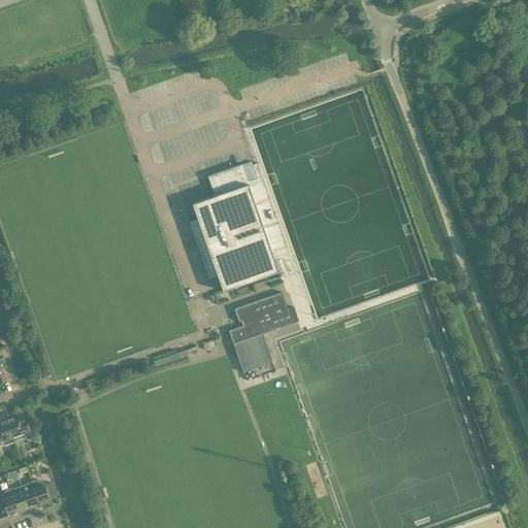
[(198,219),(190,222),(209,277),(218,274),(223,289),(223,291),(278,271),(274,257),(289,252),(258,163),(256,163),(253,164),(251,160),(240,164),(209,174),(215,189),(217,195),(208,197),(193,203),(198,219)]
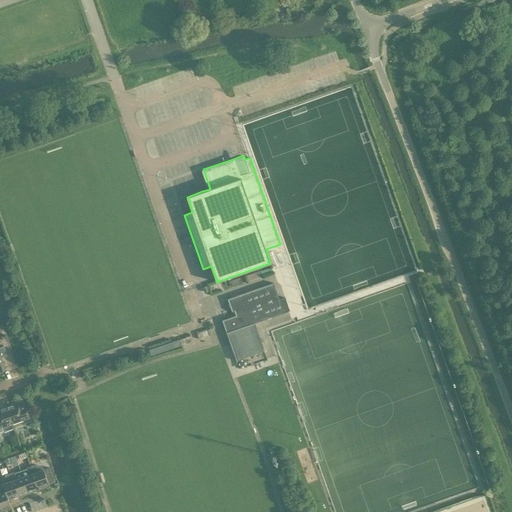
[(210,189),(208,183),(200,186),(202,191),(210,189)]
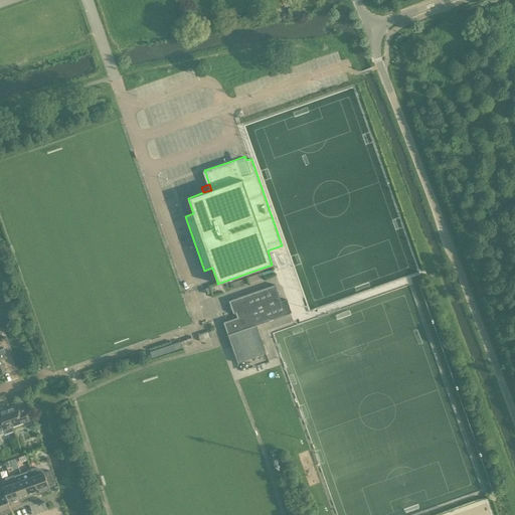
[(281,301),(275,285),(228,301),(233,313),(235,313),(236,318),(223,322),(237,362),(266,352),(255,325),(285,314),(291,312),(287,299),(281,301)]
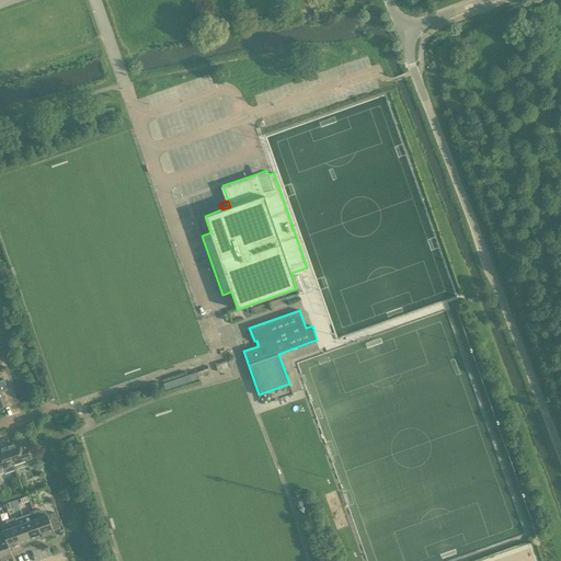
[(218,371),(229,367),(227,362),(216,365),(218,371)]
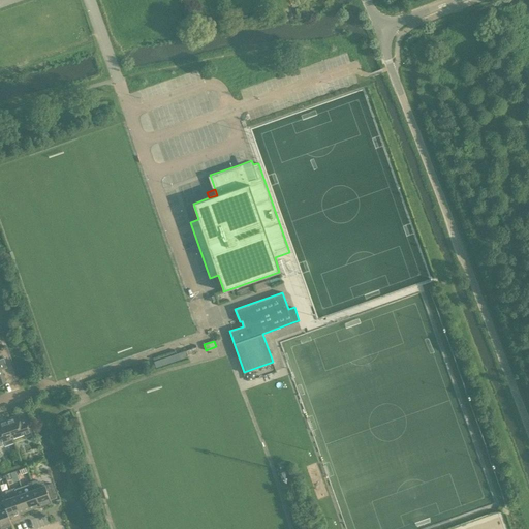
[(186,350),(188,356),(198,352),(196,347),(186,350)]
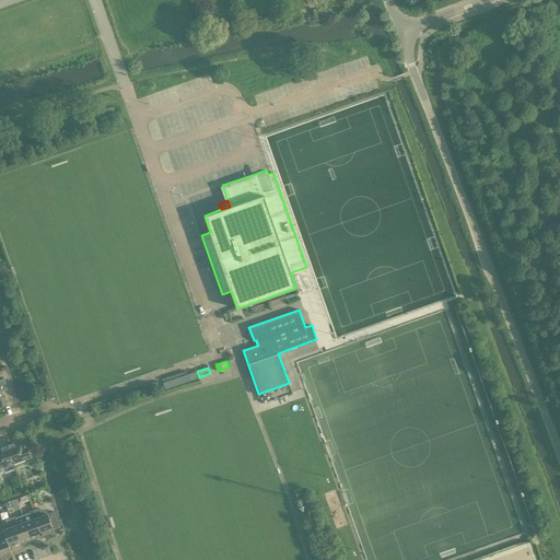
[(196,372),(163,383),(165,389),(198,378),(196,372)]
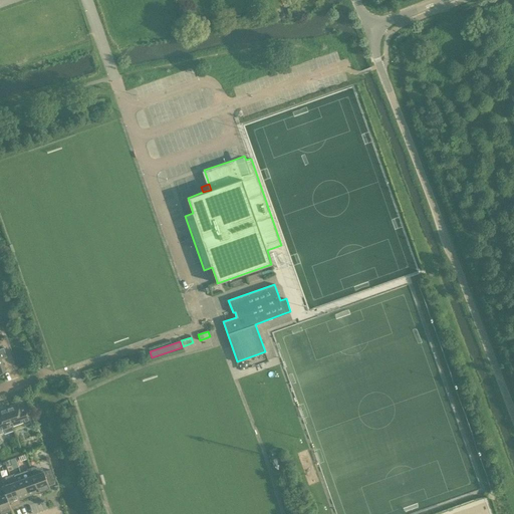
[(17,404),(6,408),(14,430),(24,426),(24,425),(32,422),(28,409),(20,412),(17,404)]
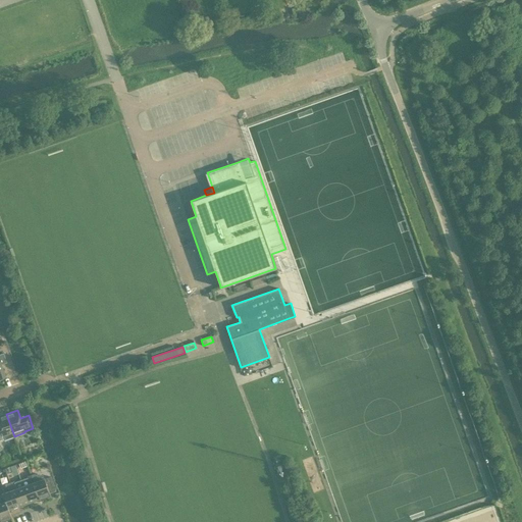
[(14,436),(6,414),(0,415),(0,439),(3,439),(3,440),(14,436)]
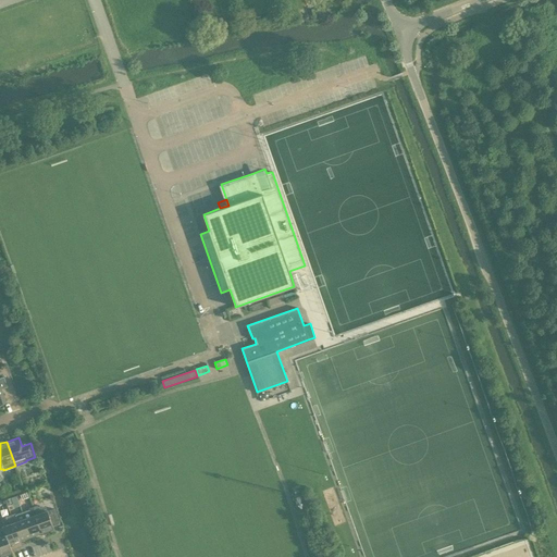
[(37,505),(33,507),(42,532),(53,529),(52,525),(59,523),(53,508),(47,511),(46,507),(40,506),(38,507),(37,505)]
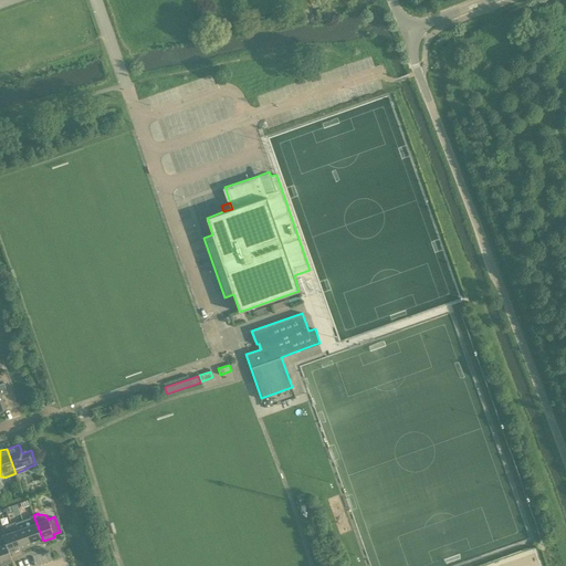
[(43,541),(33,515),(29,516),(30,519),(22,521),(32,545),(43,541)]
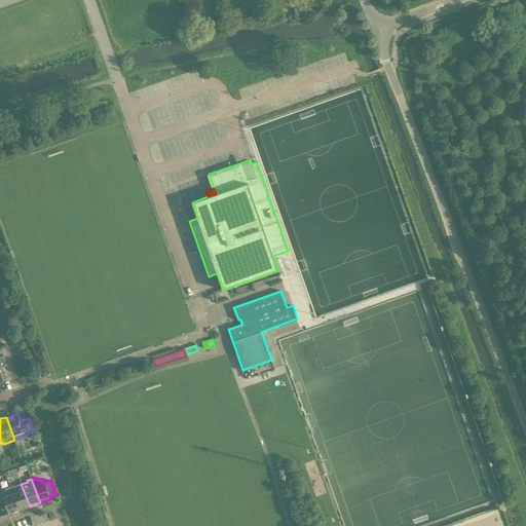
[(19,511),(30,506),(21,484),(14,486),(14,485),(10,486),(19,511)]
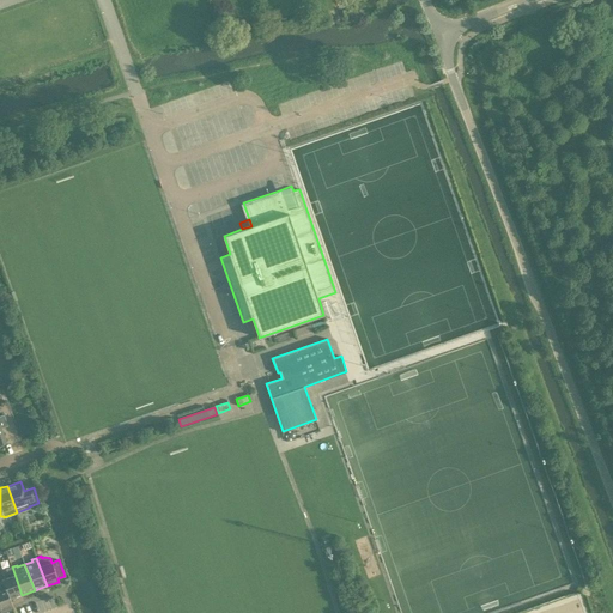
[(2,581),(5,588),(10,600),(11,600),(22,595),(12,566),(7,569),(10,577),(1,580),(2,581)]
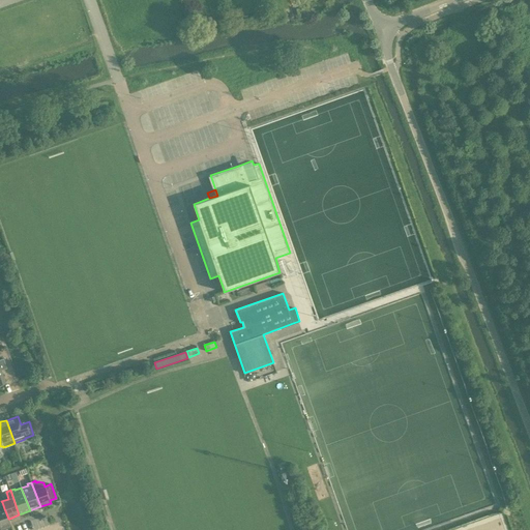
[(0,527),(1,529),(11,526),(9,519),(8,519),(4,508),(2,502),(0,502),(0,527)]
